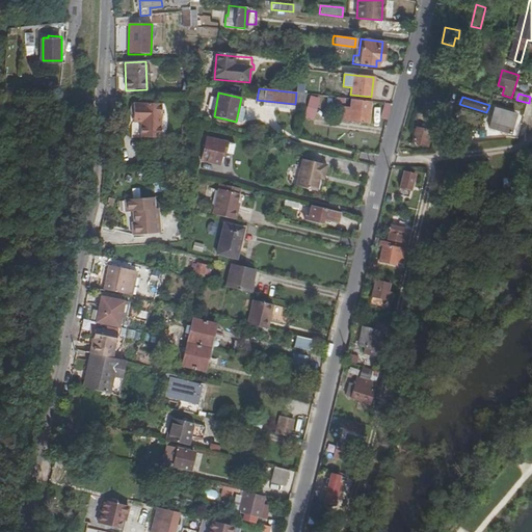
[(340,114),(343,114),(342,121),(371,124),(373,101),(370,101),(351,99),(350,107),(341,106),(340,114)]
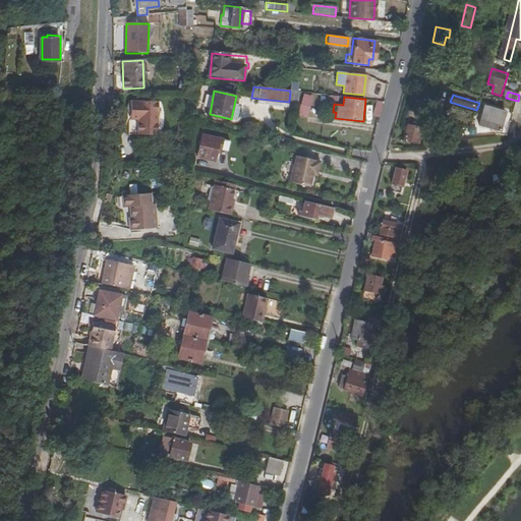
[(303,119),(307,100),(300,98),(295,117),(303,119)]
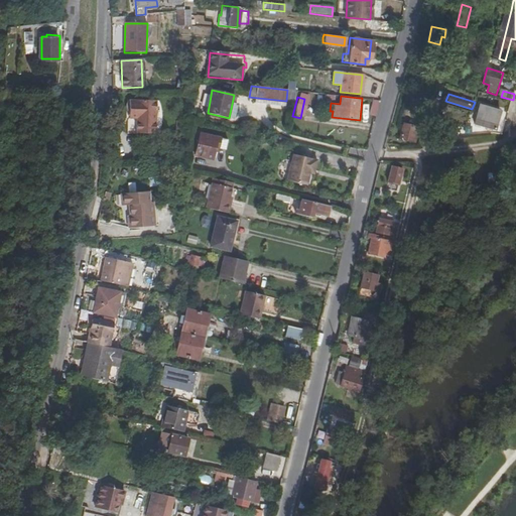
[(372,100),(368,114),(375,116),(379,101),(372,100)]
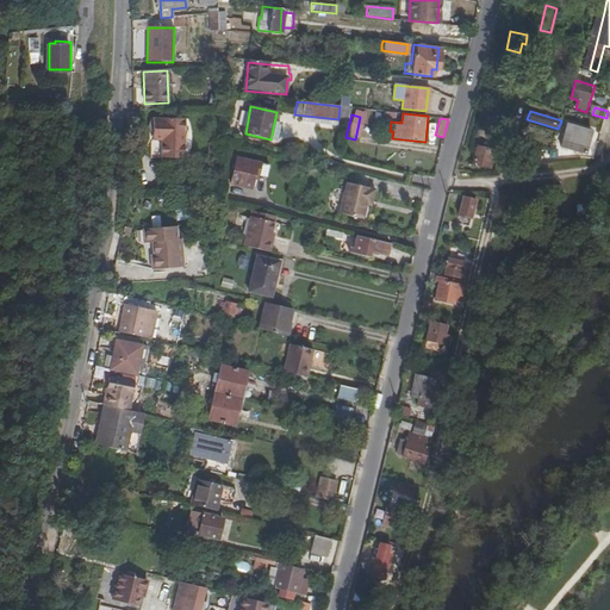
[(185,120),(154,119),(153,135),(162,135),(162,142),(161,160),(184,160),(185,120)]
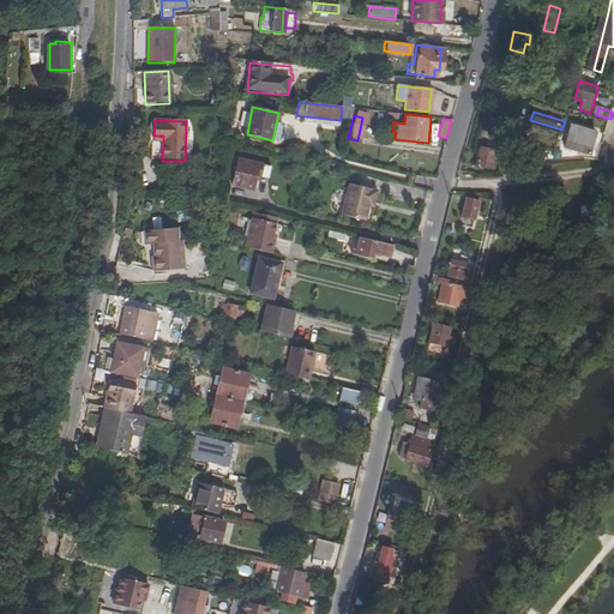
[(577,134),(571,133),(566,148),(590,155),(597,131),(581,126),(577,134)]
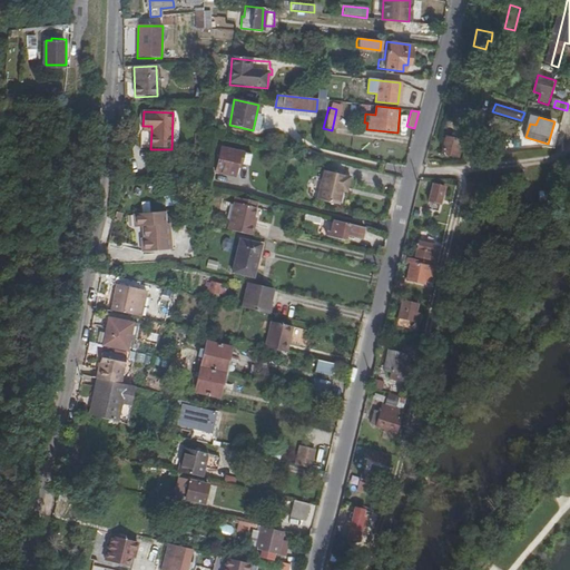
[(203,136),(194,135),(194,144),(203,144),(203,136)]
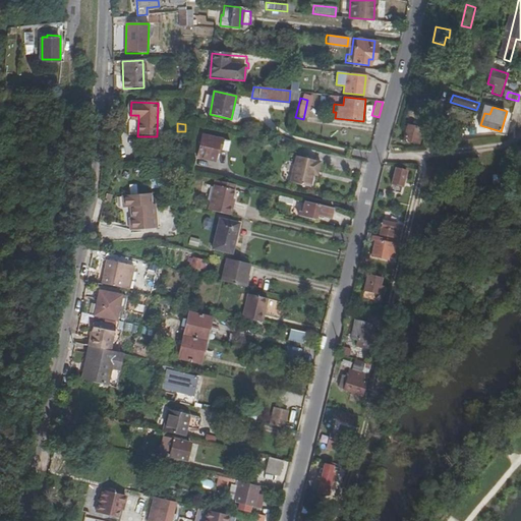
[(409,126),(405,140),(415,143),(416,136),(419,136),(421,128),(409,126)]
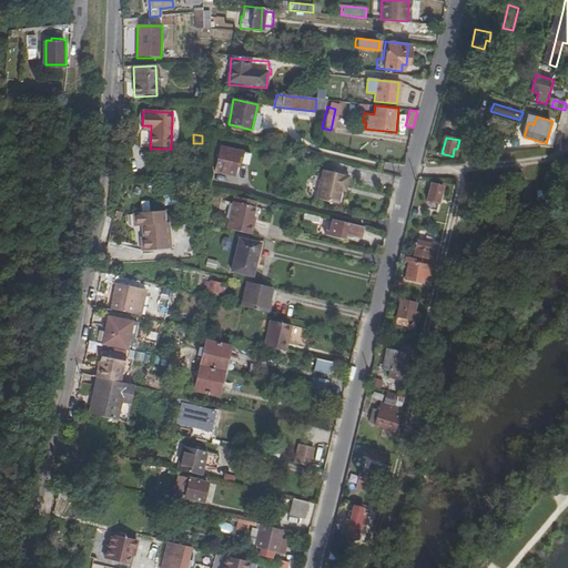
[(220,148),(214,172),(232,176),(235,163),(247,166),(251,154),(220,148)]
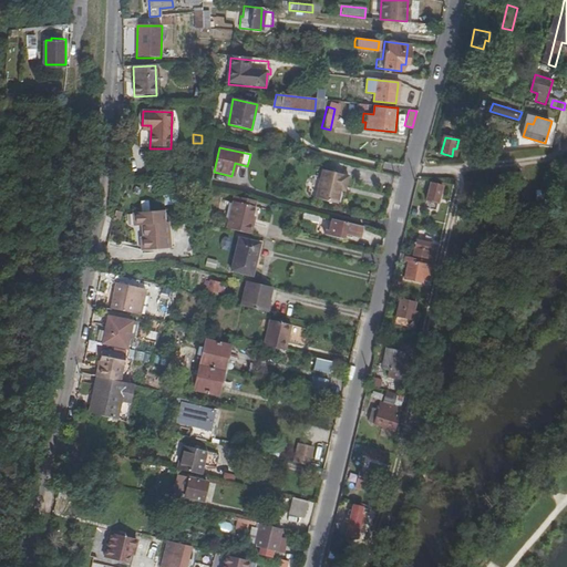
[(350,176),(322,169),(317,198),(339,204),(341,191),(342,187),(347,188),(350,176)]
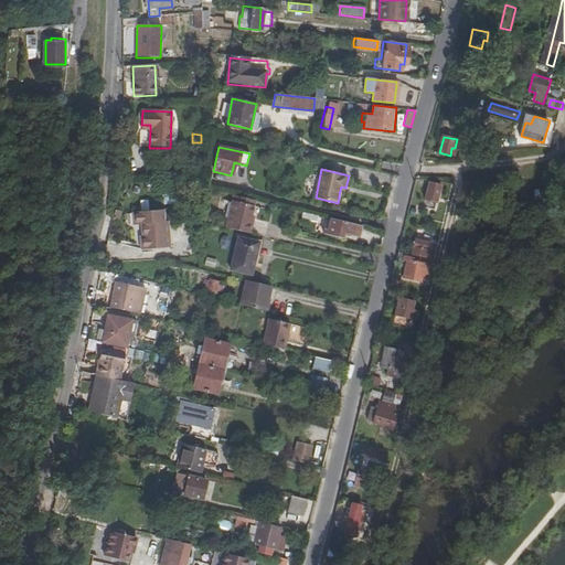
[(440,202),(445,187),(434,184),(430,199),(440,202)]
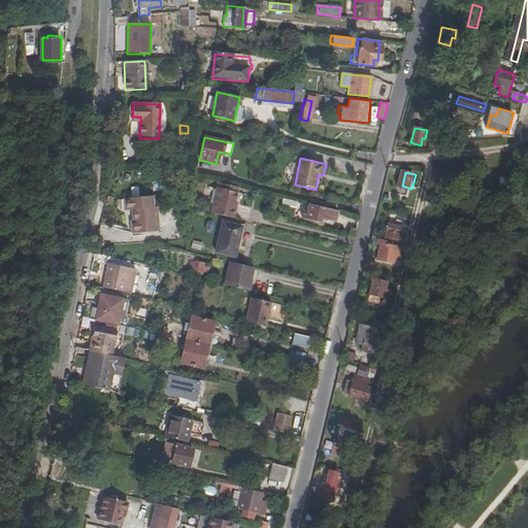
[(238,188),(219,183),(218,189),(237,194),(238,188)]
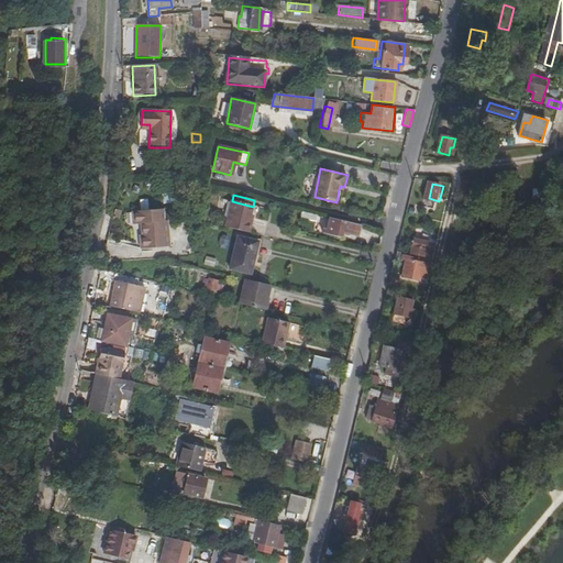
[(251,214),(253,207),(232,201),(230,211),(251,217),(251,214)]
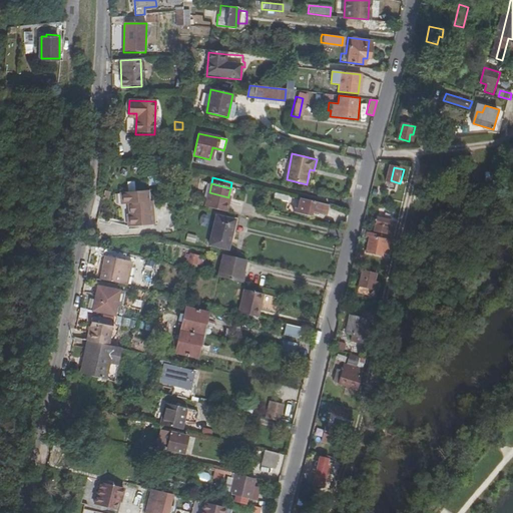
[(146,191),(121,193),(122,205),(129,204),(130,215),(128,215),(128,227),(152,225),(150,201),(147,201),(146,191)]
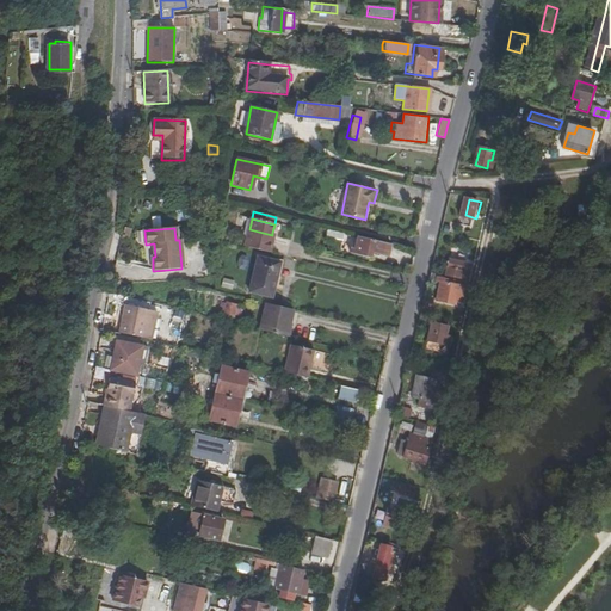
[(245,248),(272,254),(275,240),(271,240),(272,235),(250,229),(245,248)]
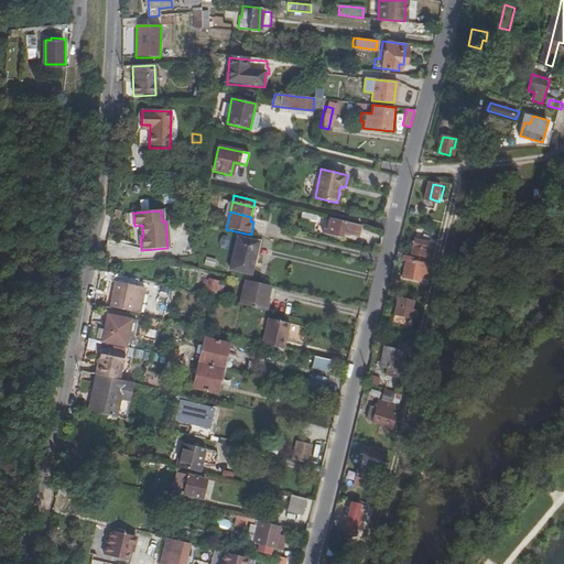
[(304,212),(302,218),(317,221),(318,215),(304,212)]
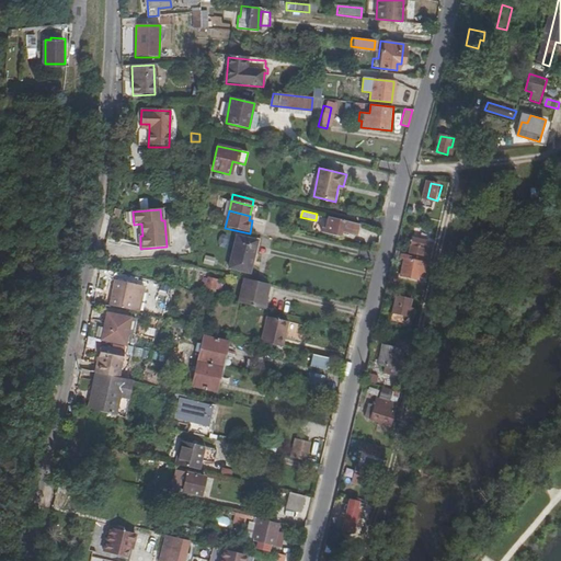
[(327,232),(341,236),(343,229),(356,232),(358,222),(330,216),(327,232)]
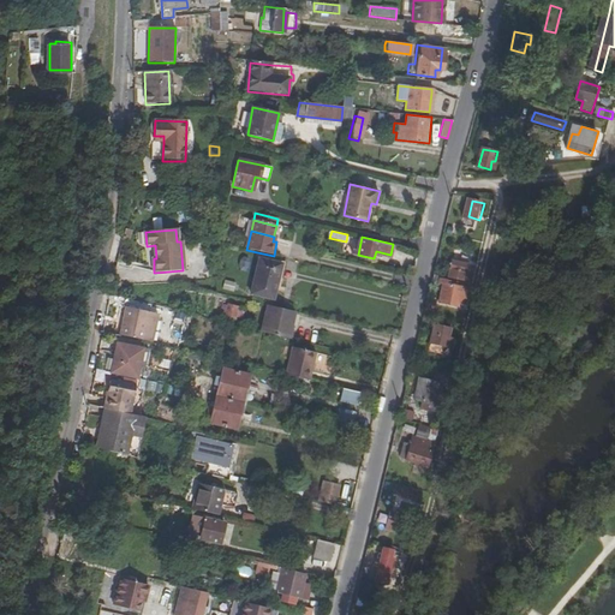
[(258,260),(250,293),(273,299),(281,266),(258,260)]
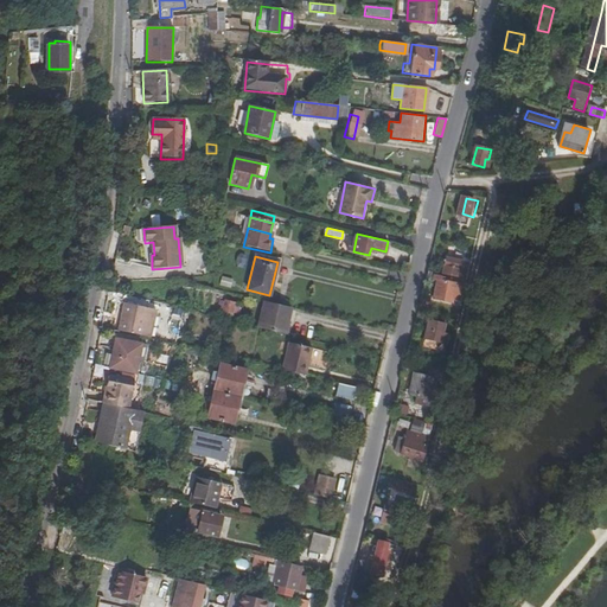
[(447,257),(443,272),(466,278),(467,268),(464,267),(465,261),(447,257)]
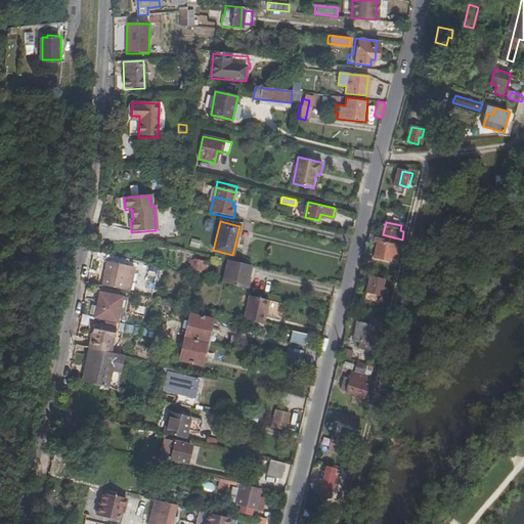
[(189,247),(200,248),(201,239),(190,237),(189,247)]
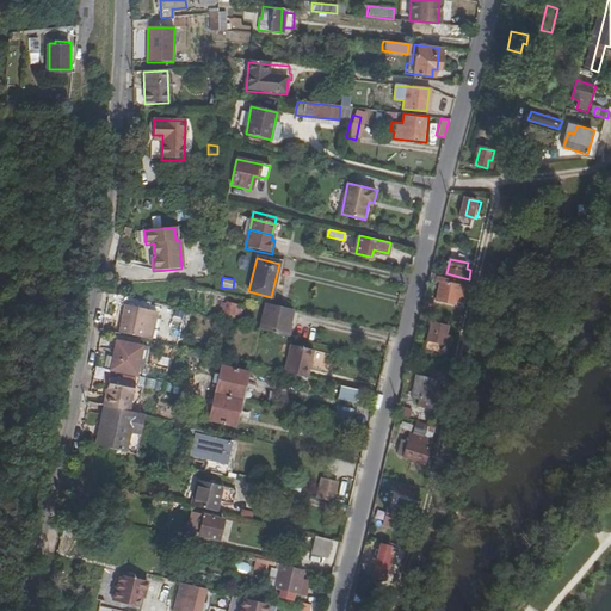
[(449,285),(449,281),(438,278),(437,283),(442,283),(437,301),(456,306),(461,288),(449,285)]
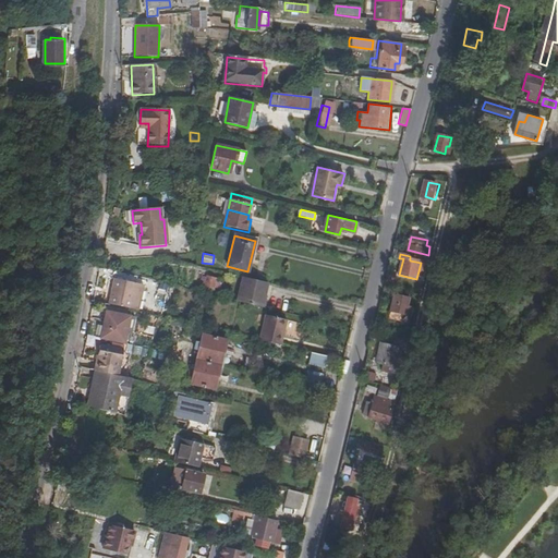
[(213,292),(216,276),(206,275),(203,290),(213,292)]
